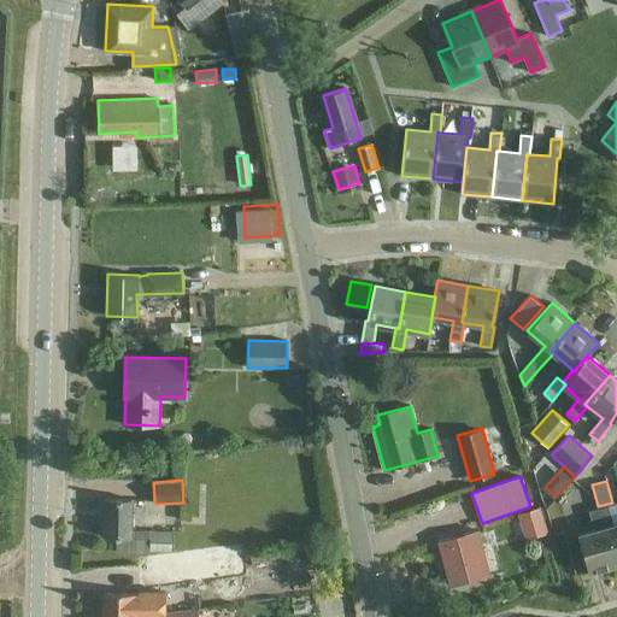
[(174,551),(174,532),(131,532),(131,499),(105,499),(105,538),(118,538),(118,551),(174,551)]
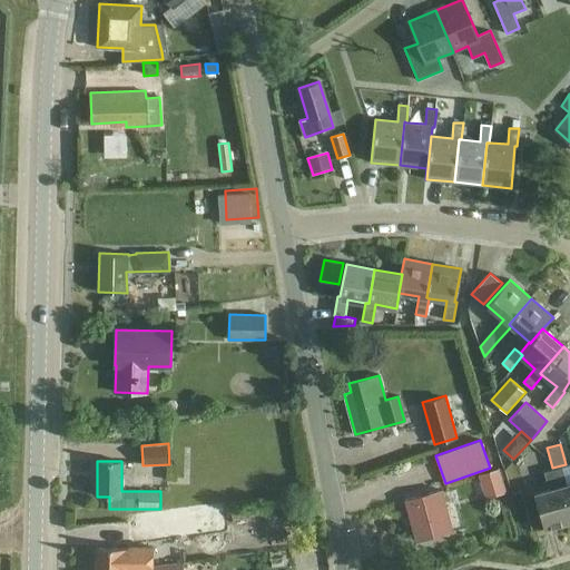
[(569,522),(569,464),(553,470),(568,522),(569,522)]
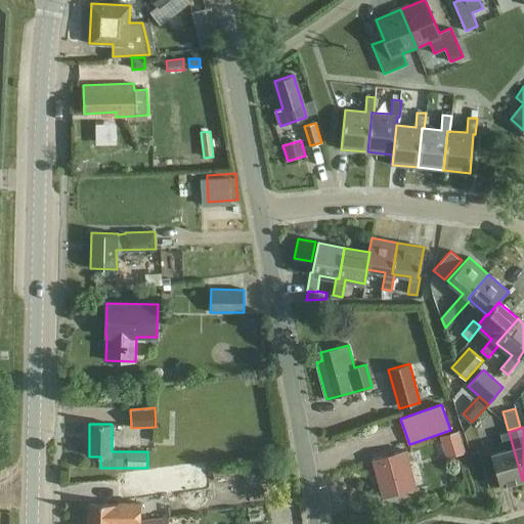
[(466,452),(459,431),(440,436),(447,459),(466,452)]
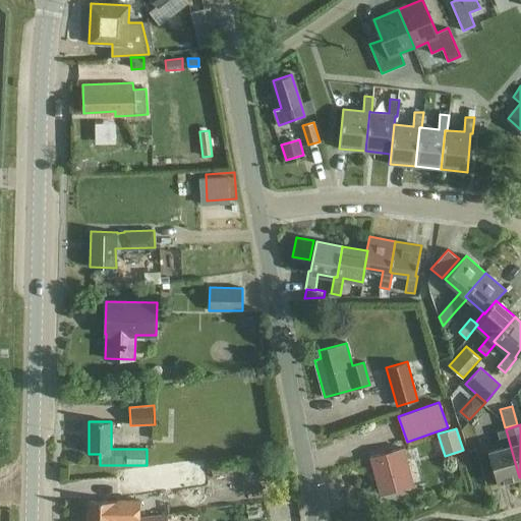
[(498,484),(519,477),(506,429),(498,431),(502,448),(488,451),(498,484)]
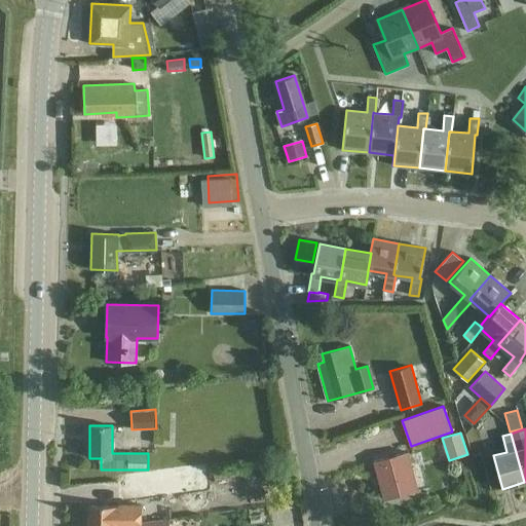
[(374,461),(384,499),(418,491),(408,452),(374,461)]
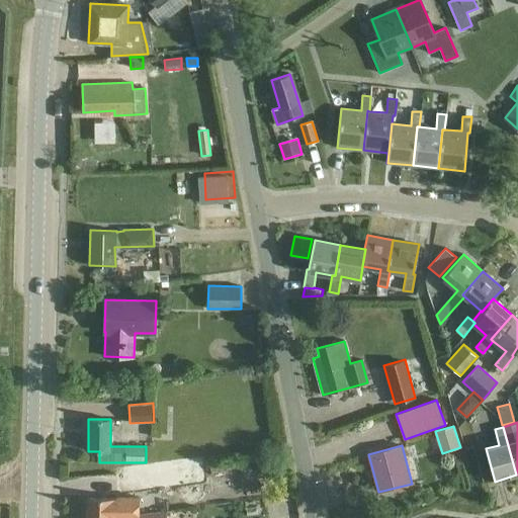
[(175,464),(119,471),(122,491),(177,483),(175,464)]
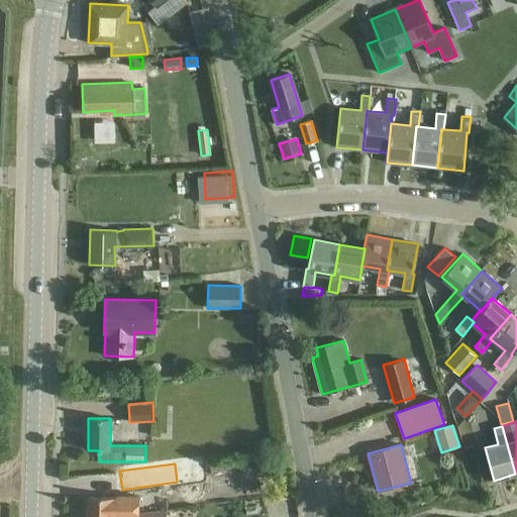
[(130,516),(131,497),(87,497),(87,501),(85,501),(85,510),(87,510),(87,516),(130,516)]
